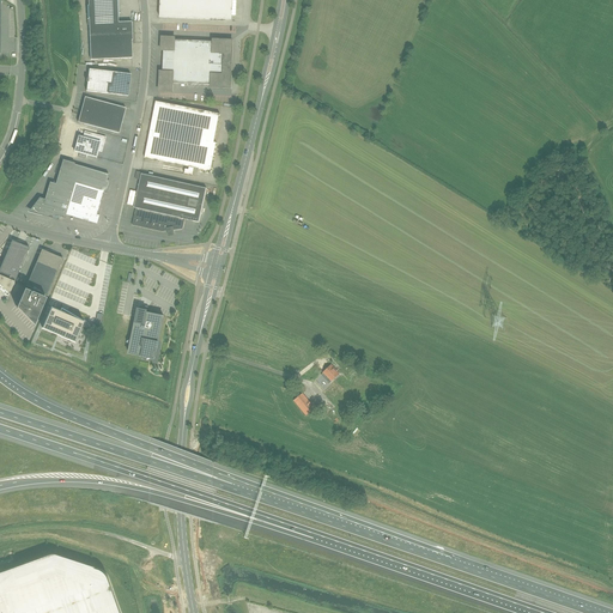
[(132,22),(119,22),(116,0),(87,0),(89,5),(87,5),(87,18),(89,18),(90,35),(132,34),(132,22)]
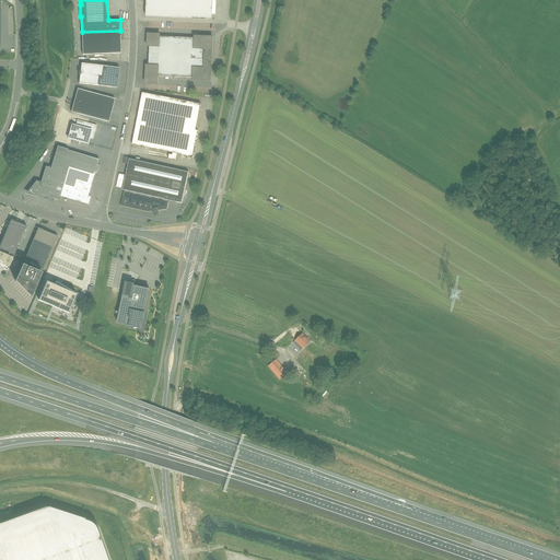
[(212,20),(212,0),(147,0),(146,16),(212,20)]
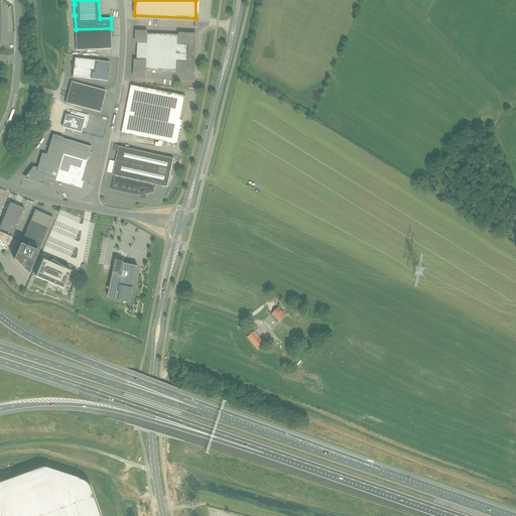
[(76,29),(76,50),(111,48),(111,33),(112,33),(111,28),(76,29)]
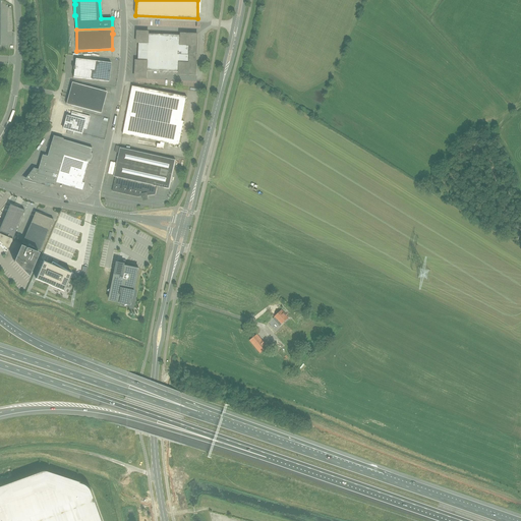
[(137,32),(137,33),(137,42),(138,43),(137,61),(136,61),(135,77),(147,77),(147,70),(179,72),(179,73),(195,74),(196,63),(196,45),(197,45),(197,35),(181,34),(181,35),(149,34),(149,32),(137,32)]
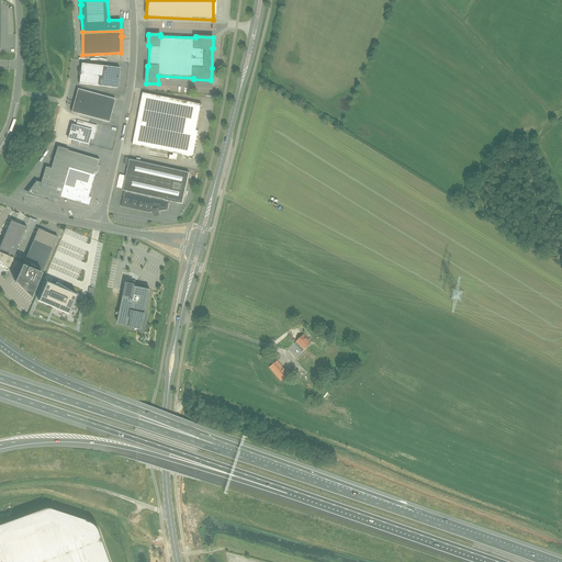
[(117,88),(120,68),(81,64),(80,71),(79,71),(79,76),(80,76),(79,83),(117,88)]
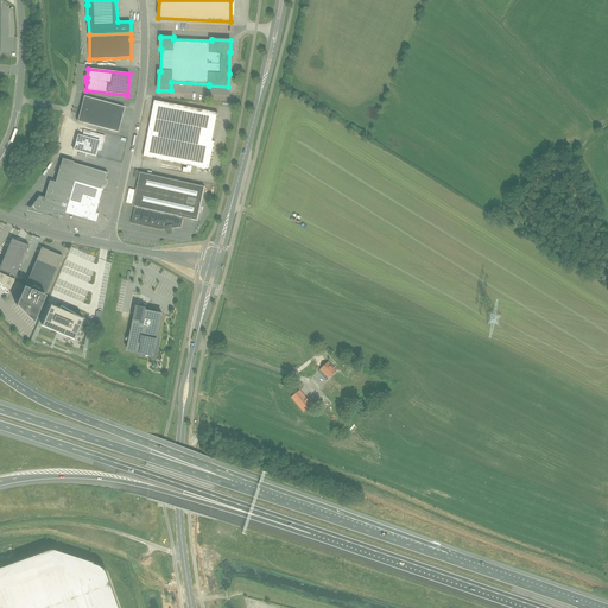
[(90,97),(84,96),(81,109),(77,121),(84,124),(84,122),(118,132),(125,107),(90,97)]
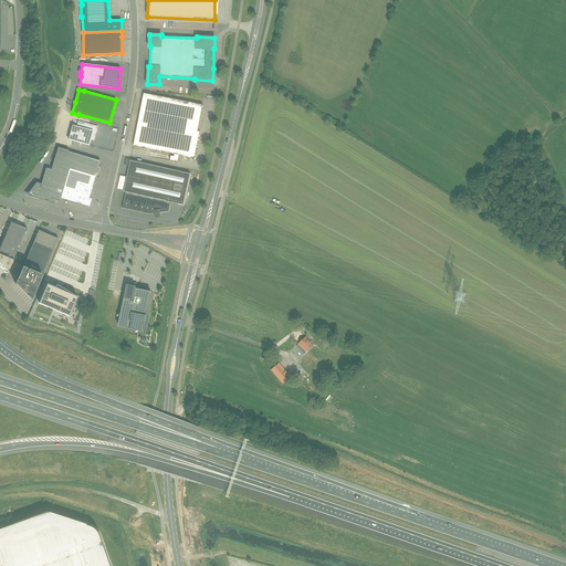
[(195,160),(196,155),(200,132),(198,132),(203,105),(144,93),(134,146),(175,155),(175,156),(171,156),(170,160),(178,163),(179,155),(184,156),(182,158),(195,160)]
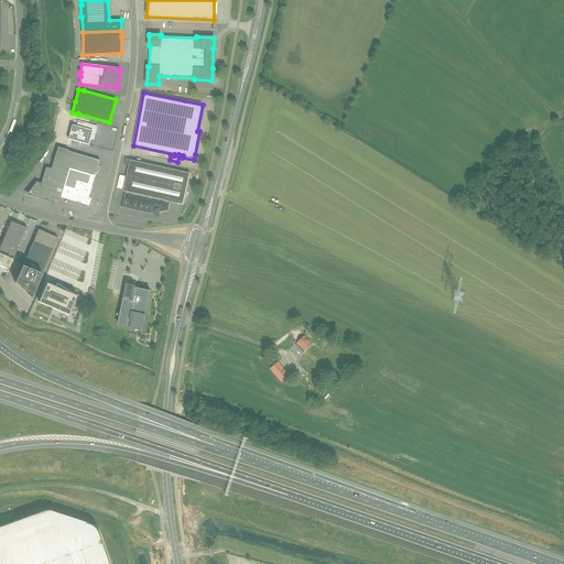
[(69,139),(88,144),(89,139),(94,140),(97,126),(77,121),(76,127),(73,126),(68,139),(69,139)]
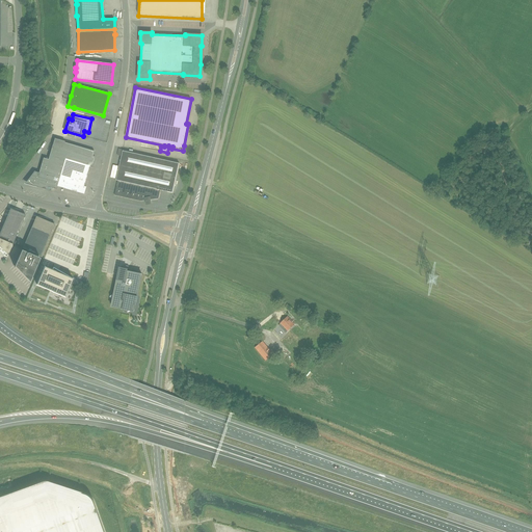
[(49,159),(64,163),(68,164),(74,145),(64,142),(64,141),(54,138),(49,159)]
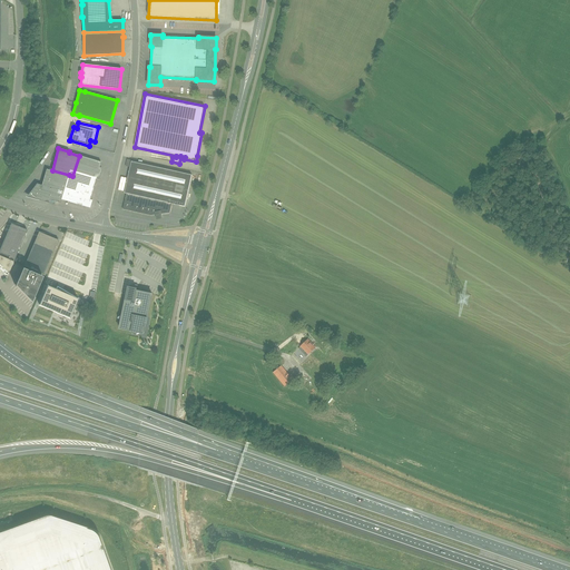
[(72,176),(95,183),(96,178),(98,179),(101,168),(99,167),(101,163),(79,156),(72,176)]
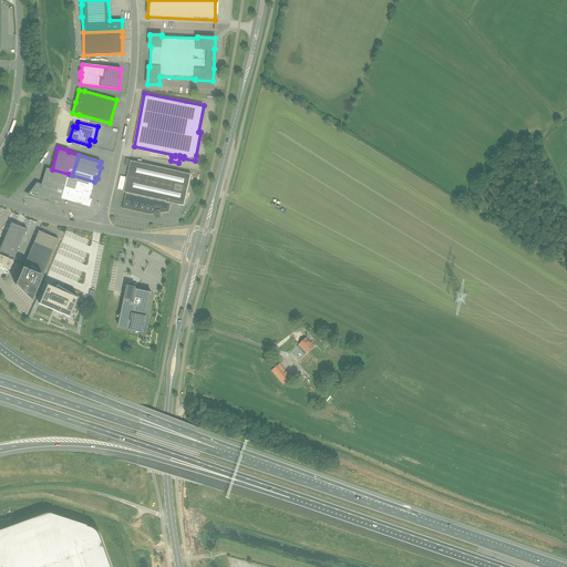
[(191,174),(131,161),(124,192),(126,193),(122,208),(150,214),(155,214),(156,216),(161,215),(160,213),(169,212),(171,203),(184,205),(191,174)]
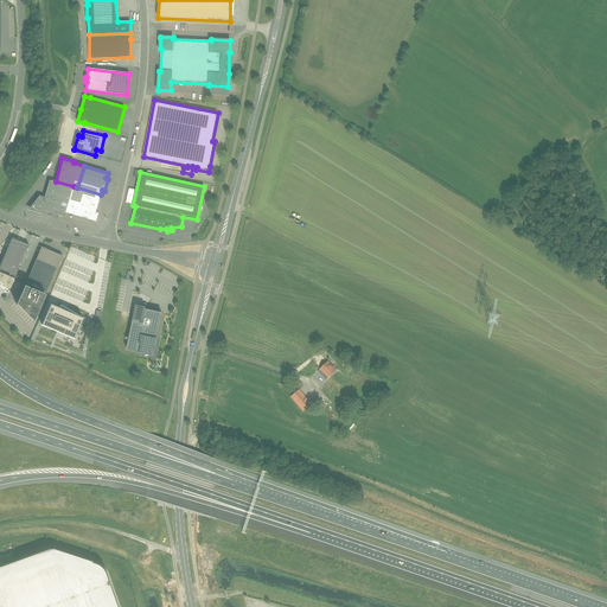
[(65,210),(66,210),(74,186),(56,181),(55,181),(50,180),(44,197),(40,196),(31,209),(55,216),(55,213),(64,216),(65,210)]
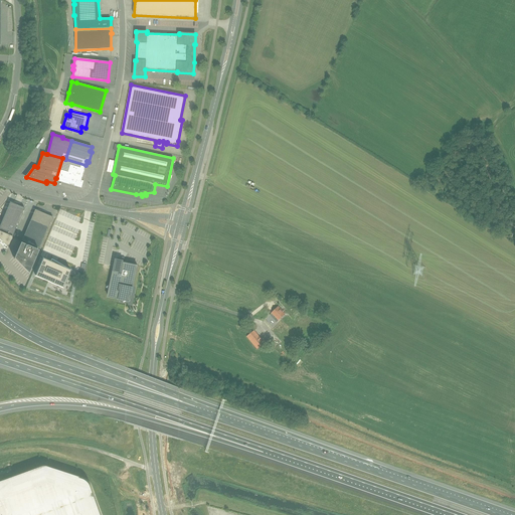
[(65,159),(62,158),(56,178),(62,180),(62,183),(81,188),(83,181),(81,180),(86,165),(65,159)]
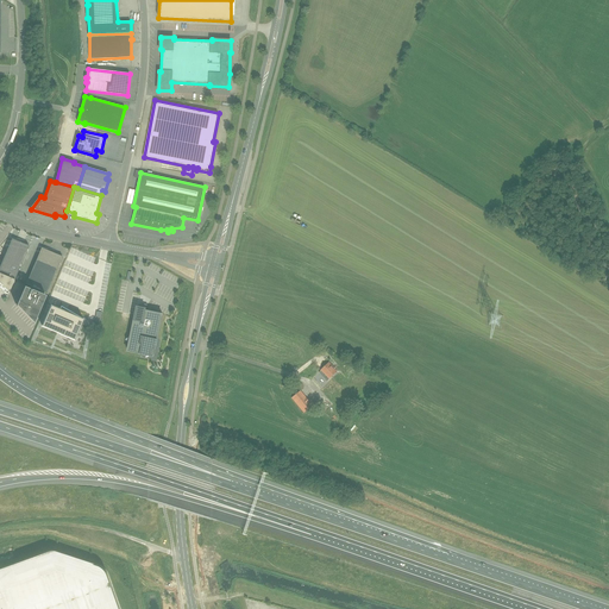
[(29,246),(12,239),(0,265),(0,283),(10,293),(29,246)]
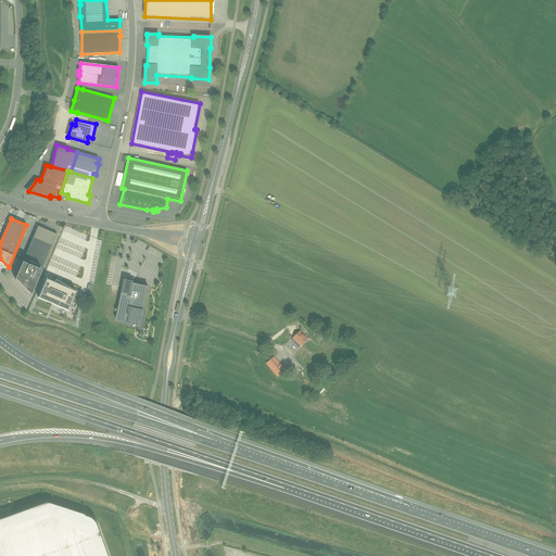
[(39,226),(38,226),(24,260),(42,267),(57,235),(55,234),(55,235),(38,227),(39,226)]
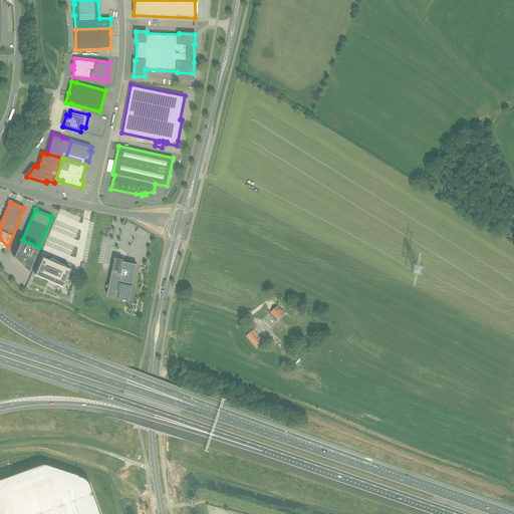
[(20,242),(14,258),(28,273),(38,250),(20,242)]
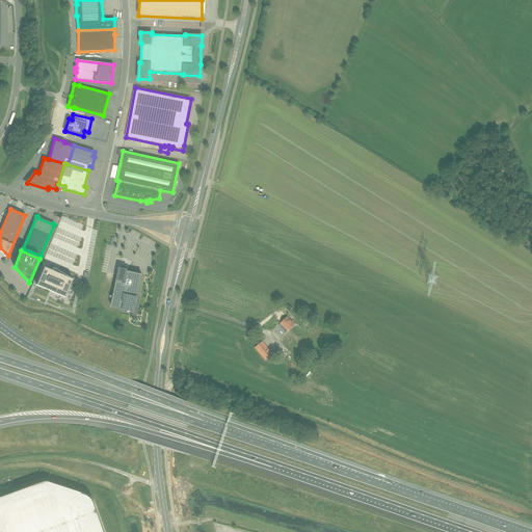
[(130,312),(131,311),(134,312),(136,303),(136,304),(138,296),(137,296),(142,274),(127,271),(128,266),(124,265),(124,268),(120,268),(111,307),(123,309),(123,310),(130,312)]
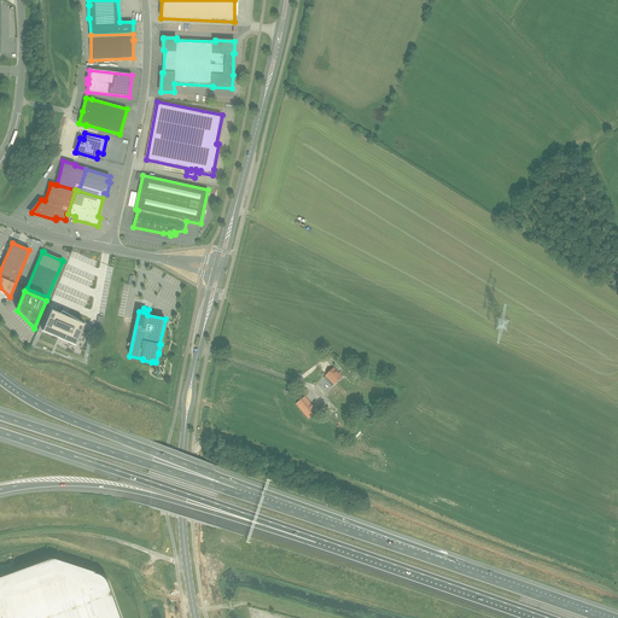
[(51,310),(42,331),(76,345),(85,325),(63,312),(62,312),(60,314),(51,310)]
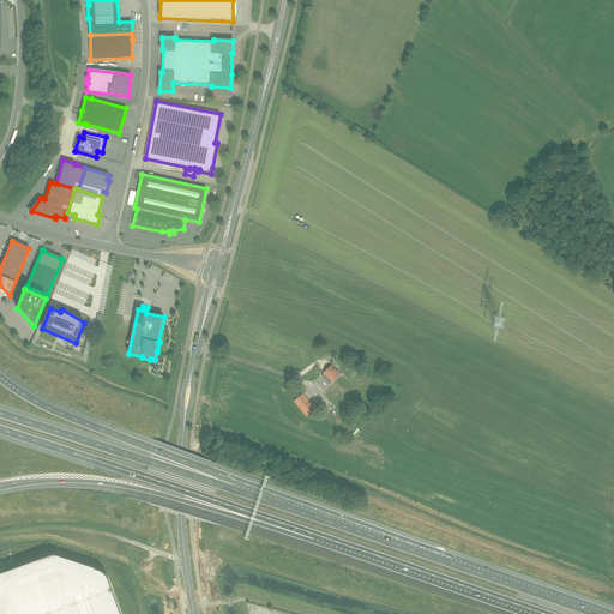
[(324,374),(323,375),(330,384),(333,380),(339,374),(332,366),(324,373),(324,374)]
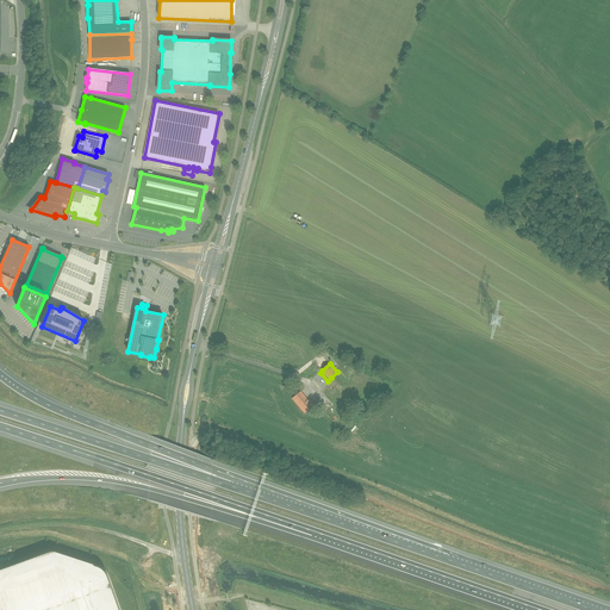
[(307,399),(299,405),(305,414),(313,406),(307,399)]
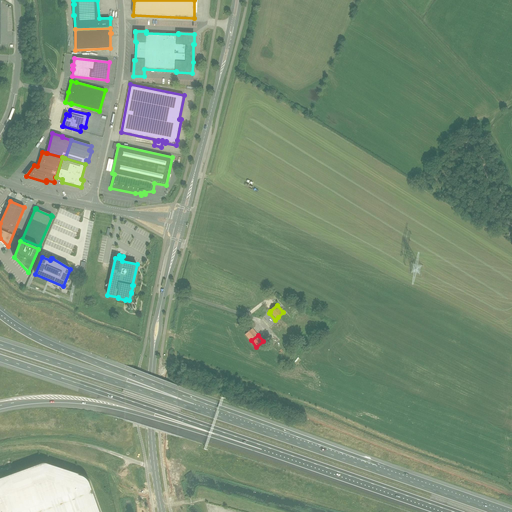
[(276,348),(285,356),(288,352),(279,345),(276,348)]
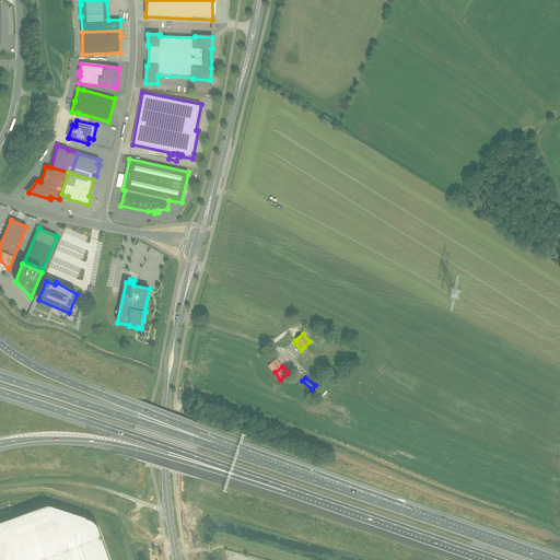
[(0,559),(111,559),(100,528),(98,526),(96,523),(93,521),(91,520),(70,513),(50,506),(47,506),(44,506),(0,522),(0,559)]
